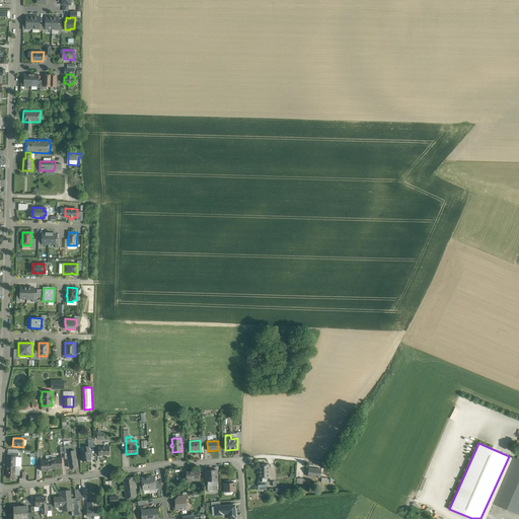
[(88,445),(83,446),(84,450),(81,451),(82,459),(90,458),(88,445)]
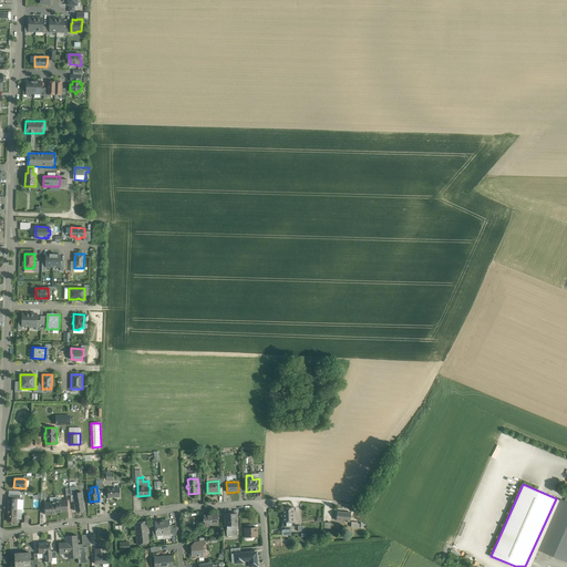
[(120,487),(107,487),(107,496),(120,496),(120,487)]
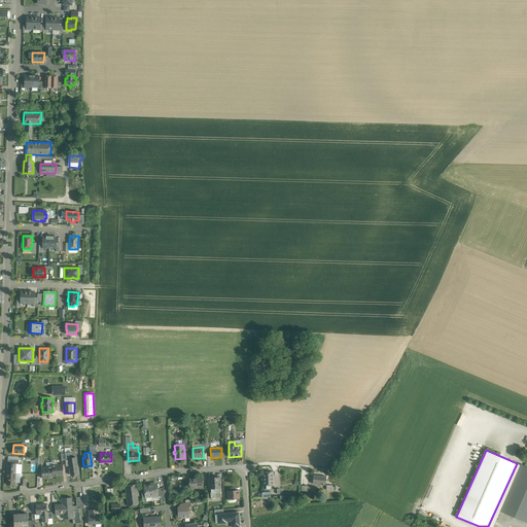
[(76,458),(69,459),(69,458),(65,458),(66,460),(66,466),(69,466),(70,475),(75,475),(75,476),(77,475),(78,473),(76,458)]
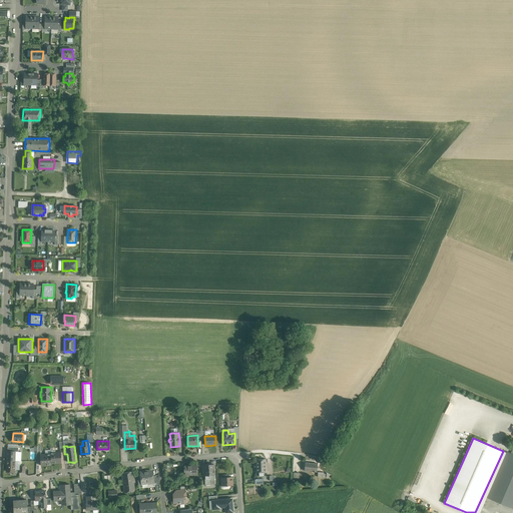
[(7,451),(7,460),(15,460),(15,452),(7,451)]
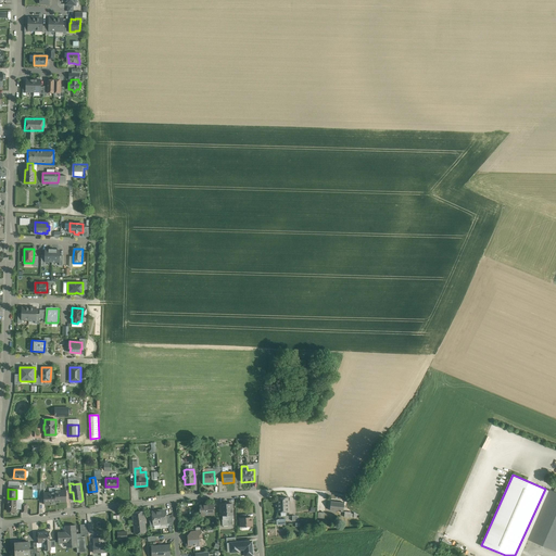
[(66,489),(54,490),(54,491),(55,501),(66,501),(66,489)]
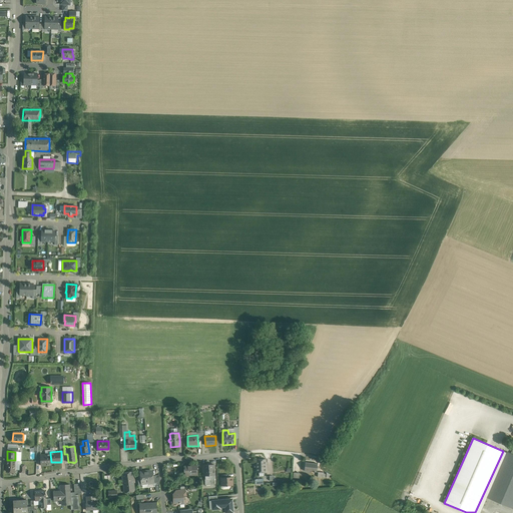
[(50,453),(40,454),(41,464),(51,464),(51,462),(50,453)]
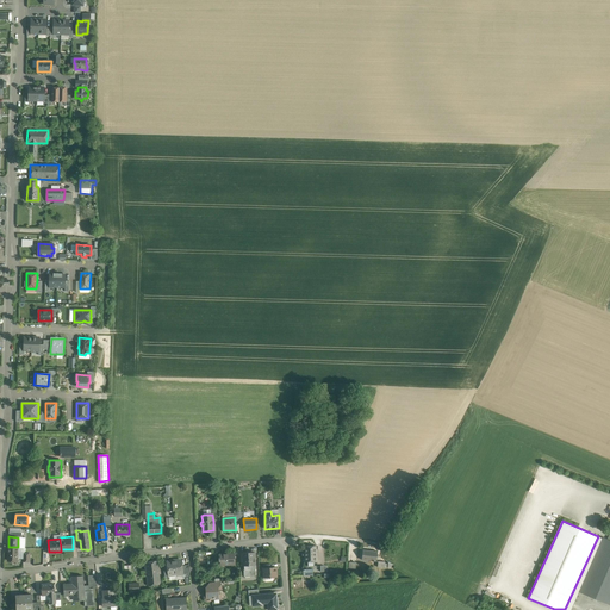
[(598,562),(593,561),(580,591),(609,603),(609,541),(608,540),(598,562)]
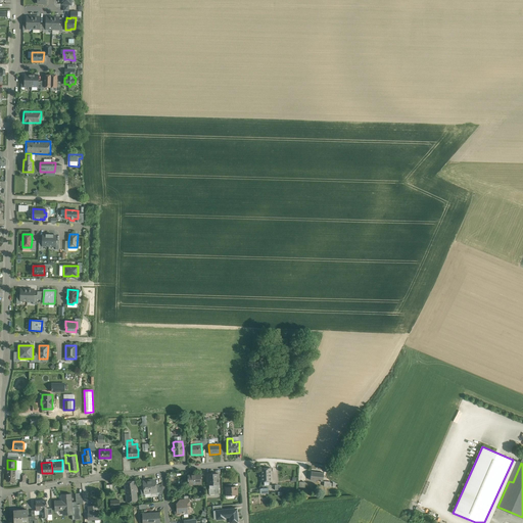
[(262,482),(265,482),(265,485),(269,485),(269,482),(272,482),(271,468),(260,469),(262,482)]
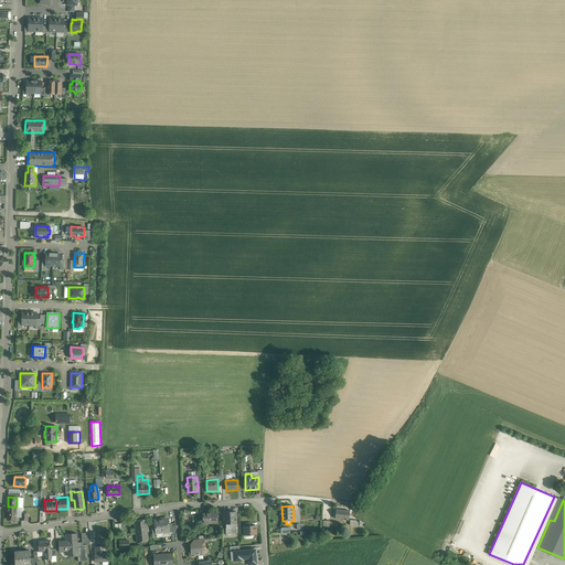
[(17,507),(8,507),(7,519),(8,520),(12,520),(13,518),(16,519),(17,508),(16,508),(17,507)]
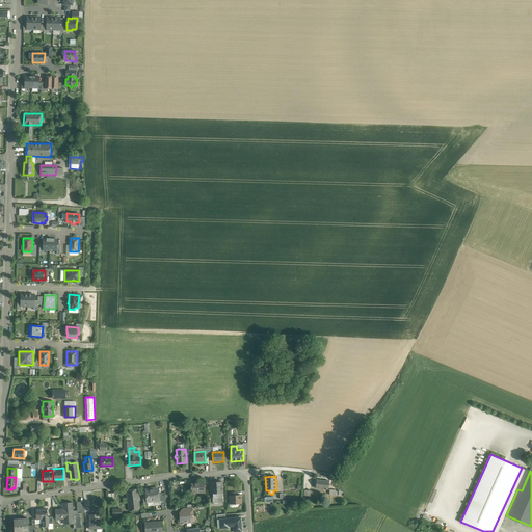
[(325,480),(317,480),(316,488),(326,489),(326,482),(324,482),(325,480)]
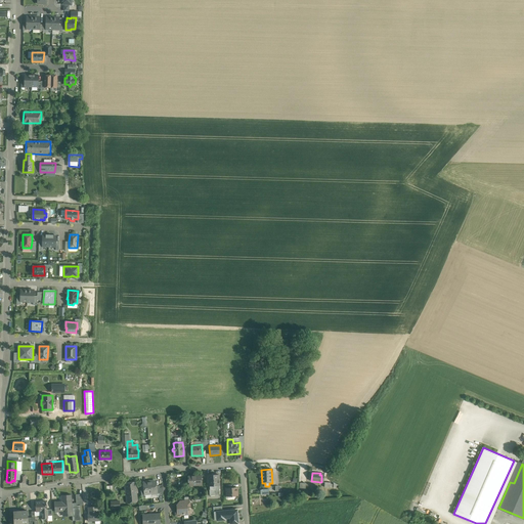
[(219,475),(208,475),(208,486),(210,486),(210,495),(219,495),(219,475)]
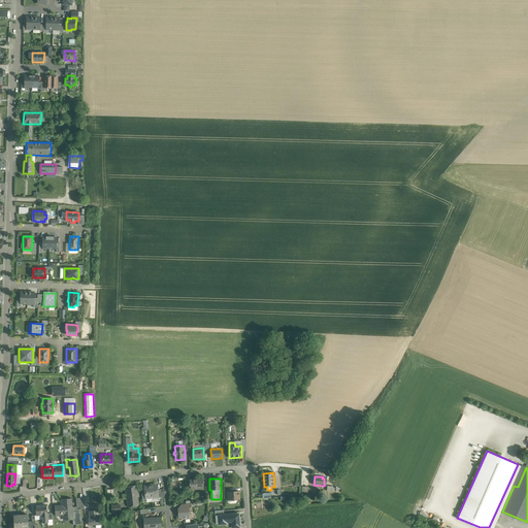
[(202,480),(191,480),(191,489),(203,489),(202,480)]
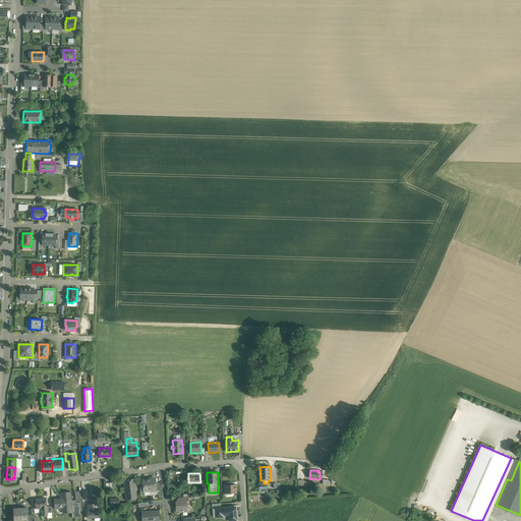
[(136,478),(125,479),(127,500),(138,499),(136,478)]
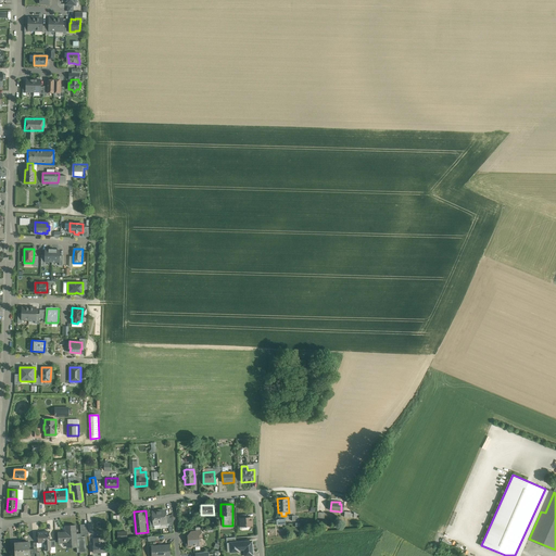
[(241,518),(240,518),(241,527),(252,526),(251,517),(248,518),(241,518)]
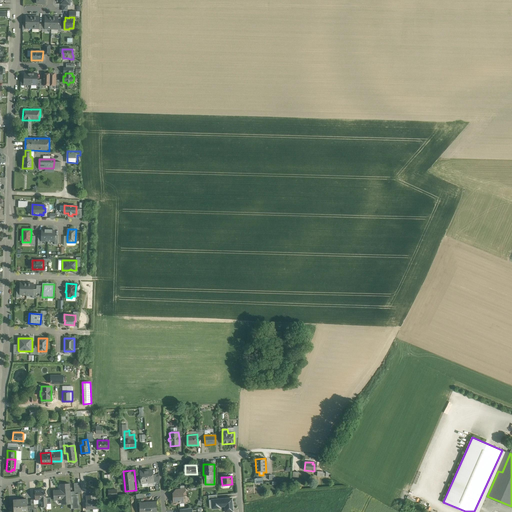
[(70,483),(60,484),(60,491),(58,491),(58,490),(53,491),(54,500),(64,499),(65,504),(71,504),(71,509),(80,508),(79,494),(78,491),(74,491),(70,492),(70,483)]
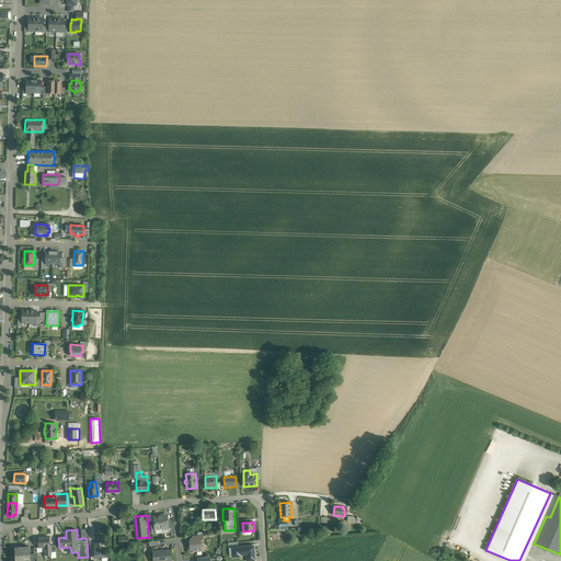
[(49,537),(37,538),(38,548),(45,547),(46,556),(50,554),(50,552),(50,547),(50,546),(49,537)]
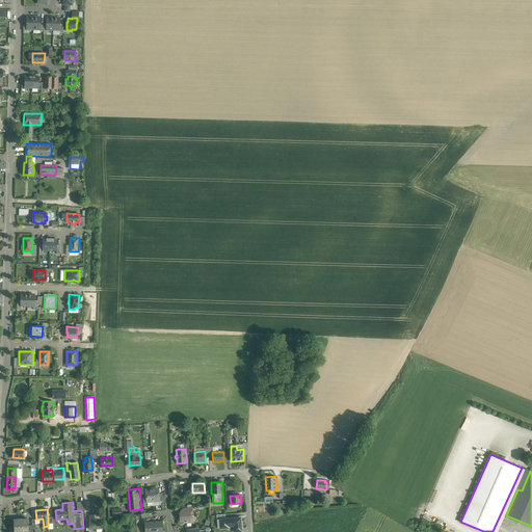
[(187,512),(180,512),(180,519),(179,521),(179,523),(181,524),(183,524),(184,523),(187,523),(187,522),(190,522),(191,521),(192,520),(192,519),(191,517),(190,516),(190,514),(190,512),(187,512)]
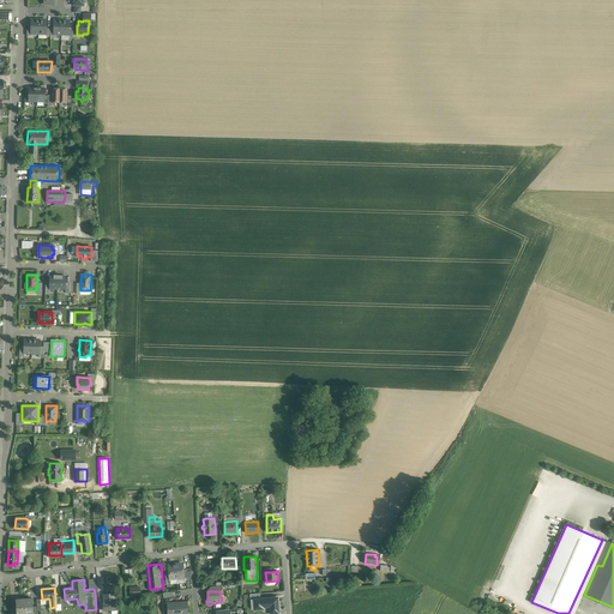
[(114,594),(103,595),(104,603),(103,603),(103,611),(118,609),(118,603),(115,603),(114,594)]
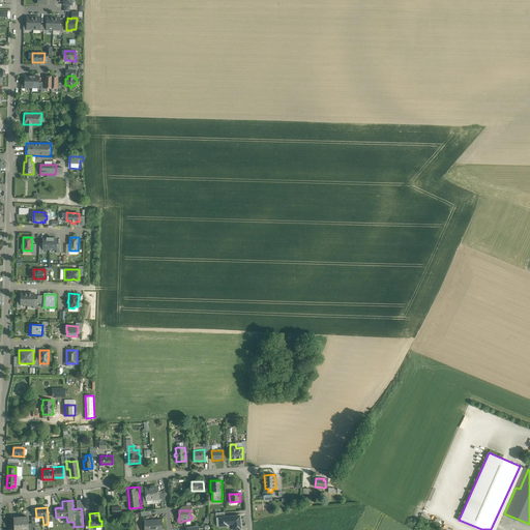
[(226,518),(219,518),(219,519),(221,527),(227,526),(227,523),(233,523),(234,529),(241,529),(239,516),(226,518)]
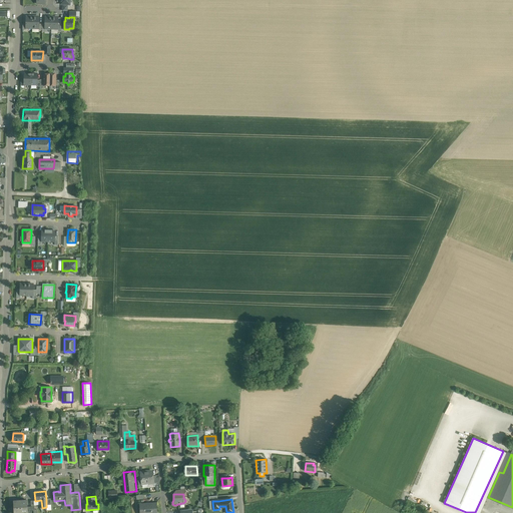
[(156,512),(156,503),(139,504),(139,512),(156,512)]
